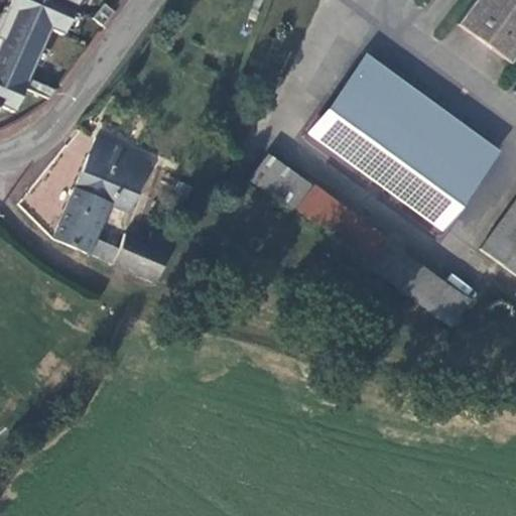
[(76,0),(7,0),(0,17),(0,107),(10,112),(21,88),(47,100),(52,90),(26,78),(48,29),(60,35),(76,0)]
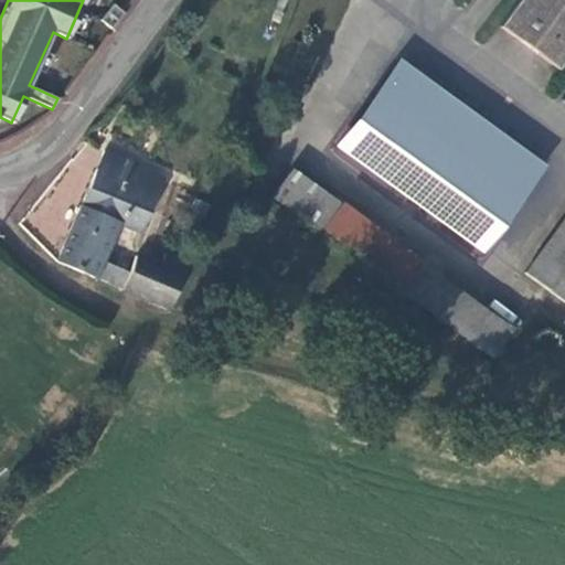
[(564,65),(564,0),(523,0),(507,24),(564,66),(564,65)]
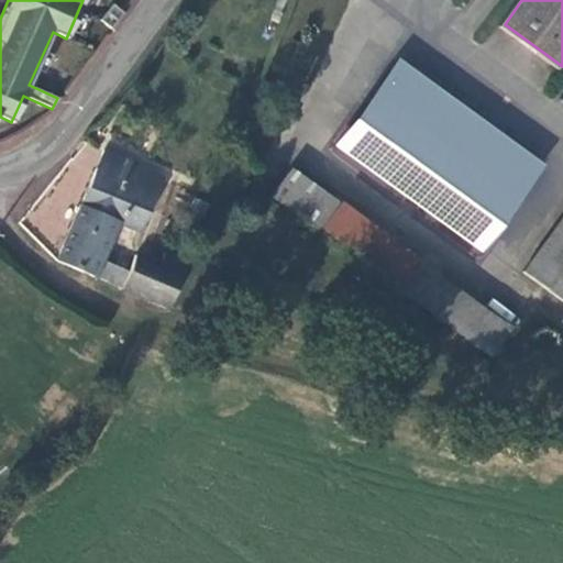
[(547,167),(404,57),(335,146),(479,255),(547,167)]
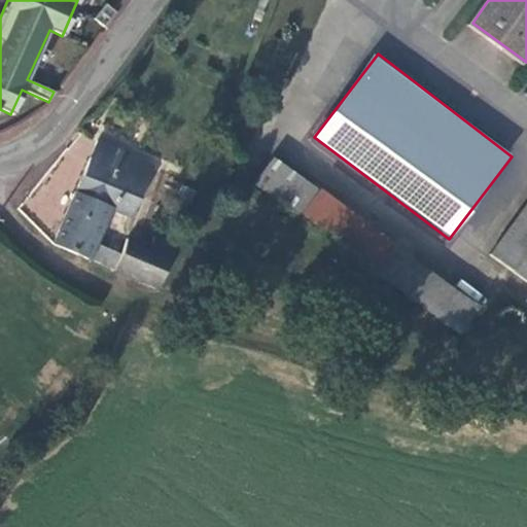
[(50,242),(160,290),(176,242),(154,235),(149,245),(126,236),(118,252),(96,243),(111,210),(129,218),(153,166),(96,137),(50,242)]
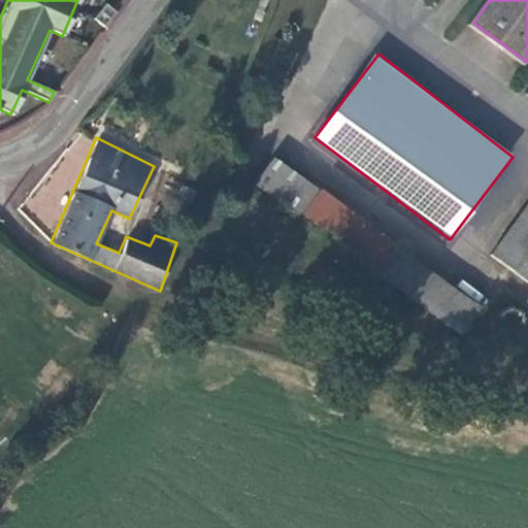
[(304,215),(321,192),(275,159),(257,186),(301,219),(304,215)]
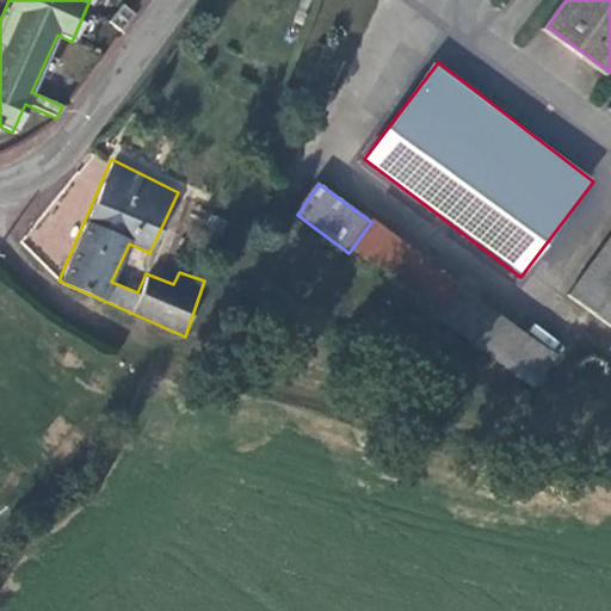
[(374,220),(371,222),(352,248),(434,308),(455,281),(374,220)]
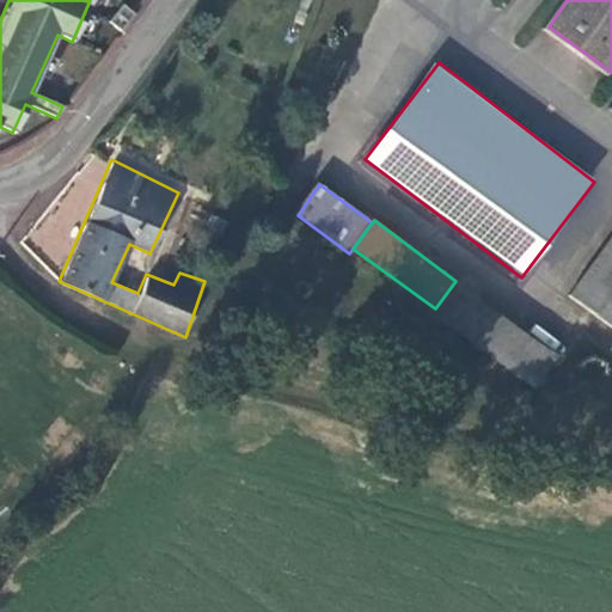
[(611,236),(568,292),(611,323),(611,236)]
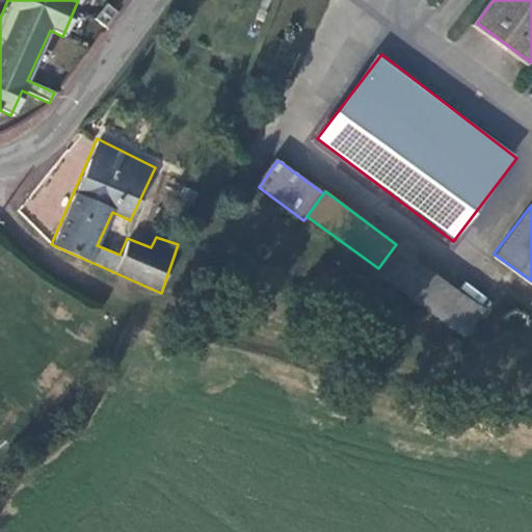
[(488,310),(396,244),(378,268),(373,275),(467,341),(488,310)]
